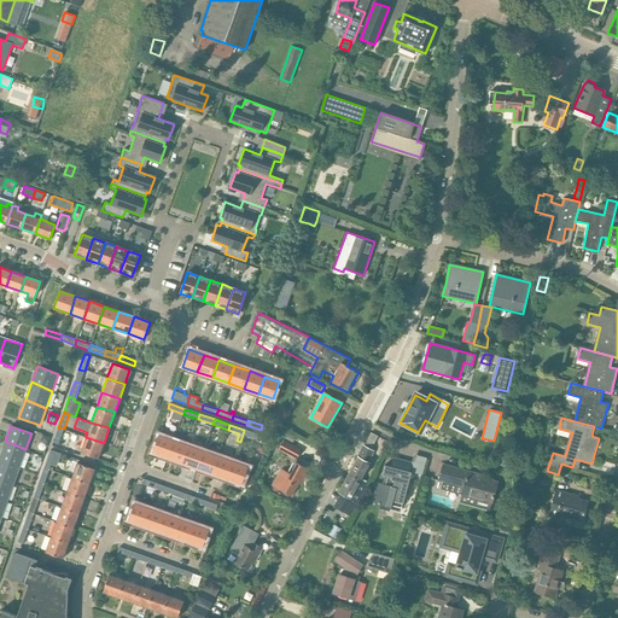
[(58,444),(64,429),(58,427),(53,442),(58,444)]
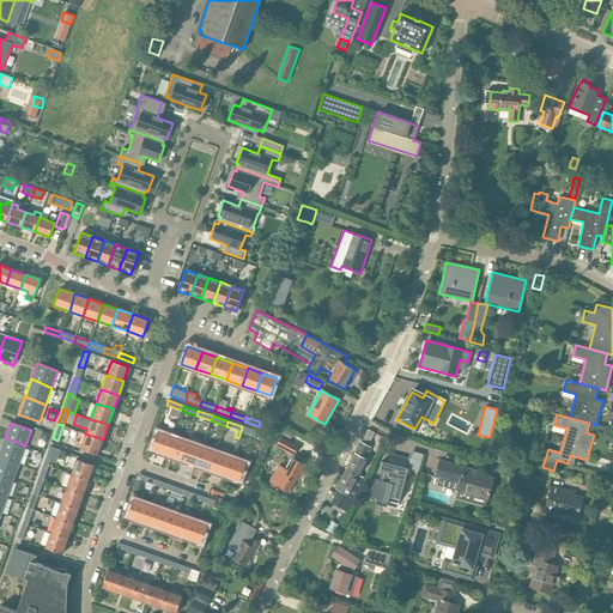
[(242,426),(241,431),(255,436),(256,431),(242,426)]
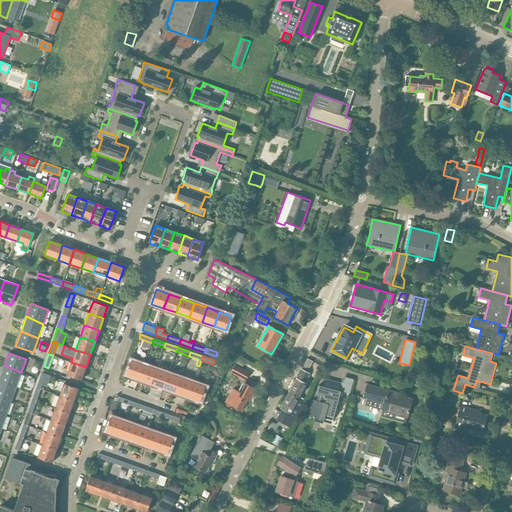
[(296,378),(288,393),(291,394),(299,399),(307,384),(305,383),(310,374),(307,372),(313,362),(307,358),(301,369),(297,378),(296,378)]
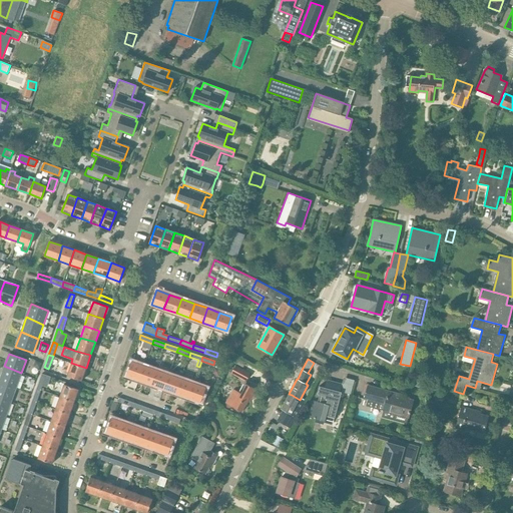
[(35,360),(33,367),(39,369),(42,363),(35,360)]
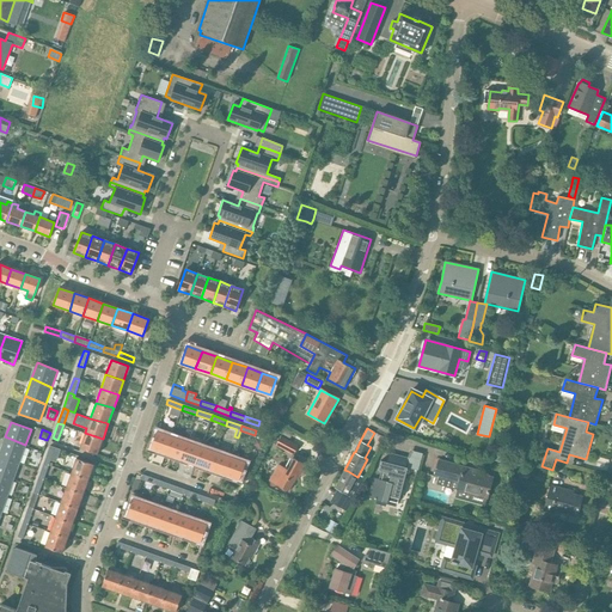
[(165,453),(172,436),(157,430),(151,448),(165,453)]
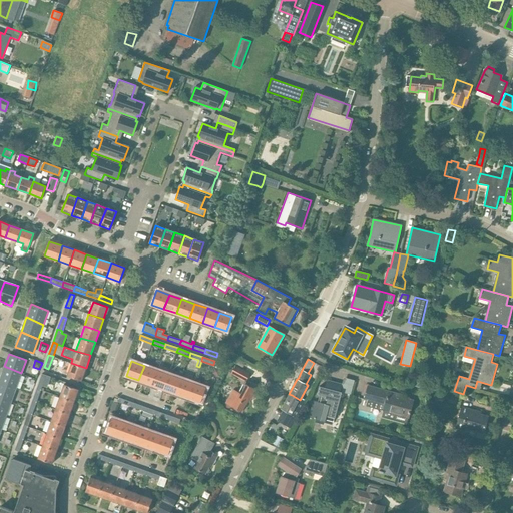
[(81,381),(86,368),(71,363),(66,376),(81,381)]
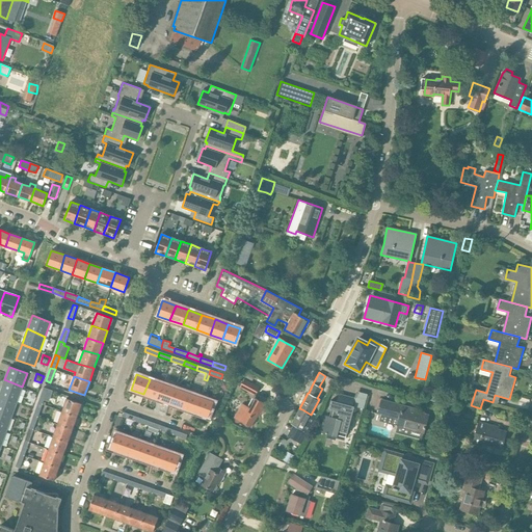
[(0,395),(18,401),(22,387),(4,379),(0,392),(0,395)]
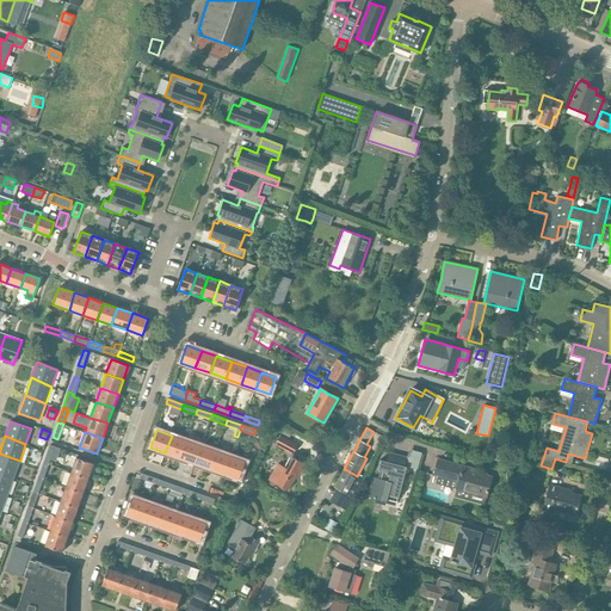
[(179,457),(185,440),(172,436),(165,452),(179,457)]
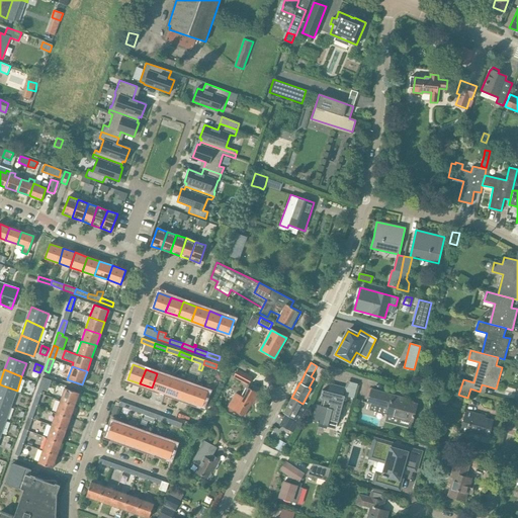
[(249,385),(253,377),(238,369),(234,378),(249,385)]
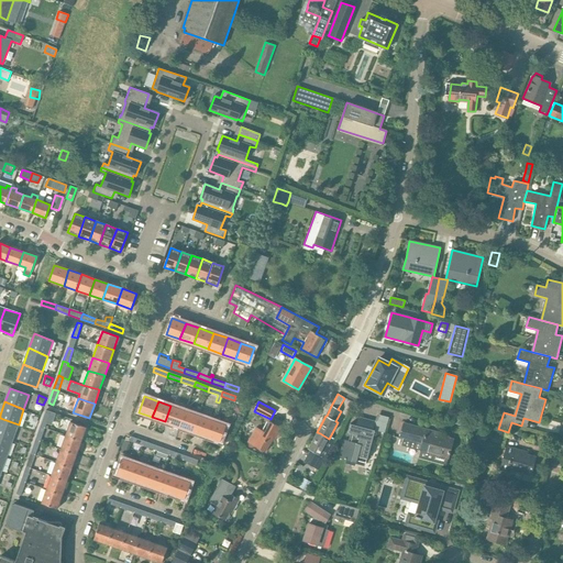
[(179,427),(186,411),(170,406),(165,421),(179,427)]
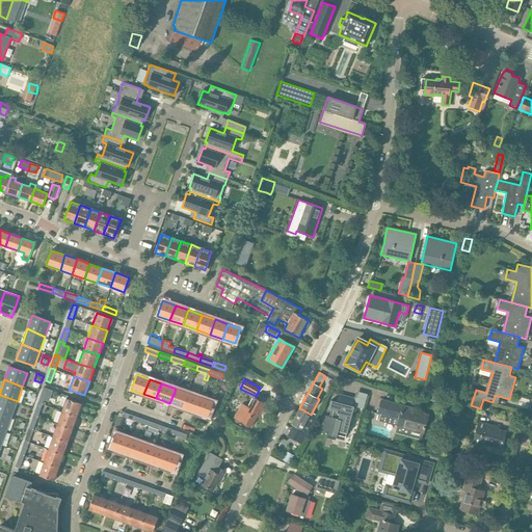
[(37,403),(42,405),(44,400),(48,390),(43,388),(37,403)]
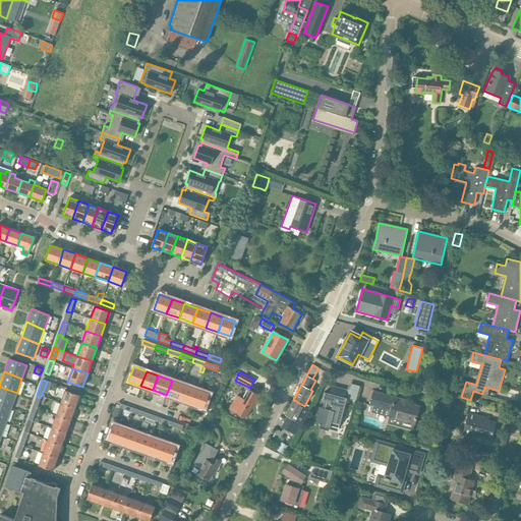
[(179,399),(184,385),(172,381),(166,395),(179,399)]
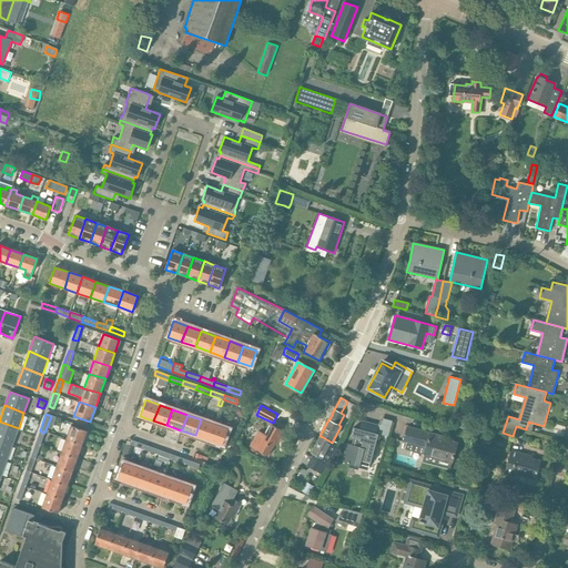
[(209,440),(214,425),(201,419),(195,435),(209,440)]
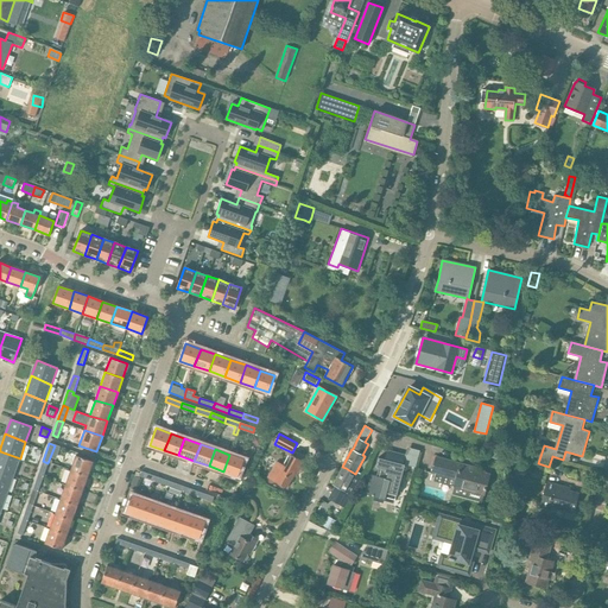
[(368,487),(366,494),(385,499),(386,498),(387,493),(396,495),(397,495),(405,464),(403,464),(405,455),(387,450),(385,460),(379,457),(375,467),(378,468),(377,475),(371,474),(371,475),(368,474),(367,480),(369,481),(368,487)]
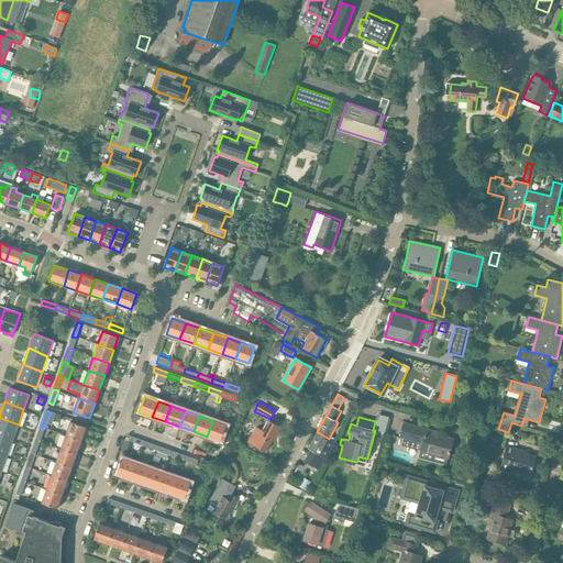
[(0,435),(12,441),(19,424),(0,418),(0,435)]
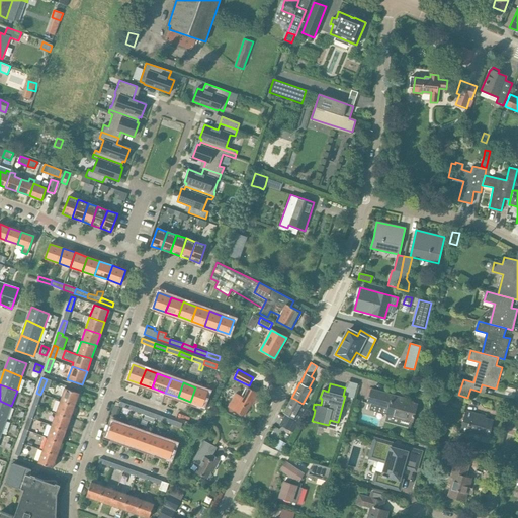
[(60,401),(75,407),(79,393),(64,387),(60,401)]
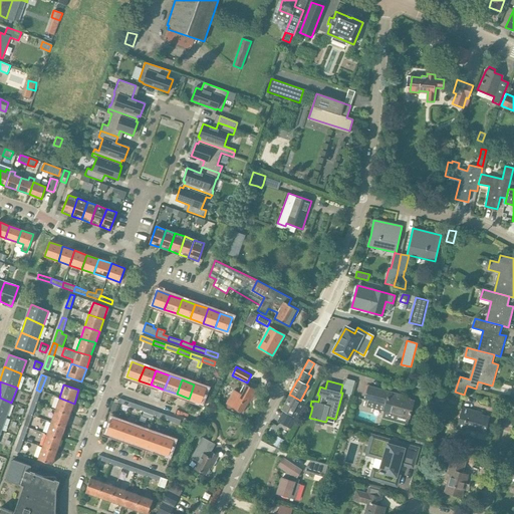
[(194,384),(189,399),(201,403),(206,389),(194,384)]
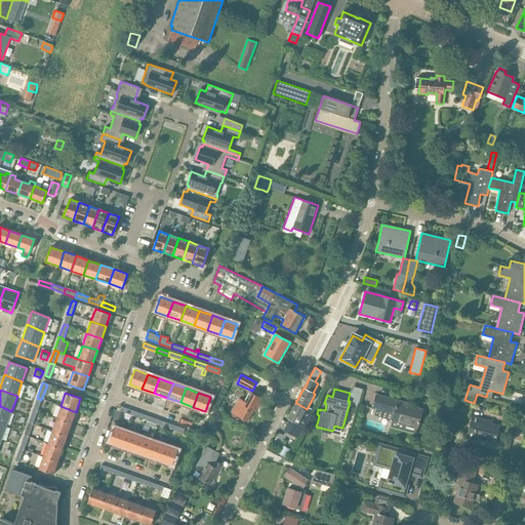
[(255,410),(261,399),(252,394),(246,403),(244,402),(245,401),(238,398),(231,412),(230,413),(231,414),(231,415),(232,416),(232,417),(233,417),(234,417),(235,417),(236,417),(237,417),(237,416),(238,416),(238,415),(247,420),(253,409),(255,410)]
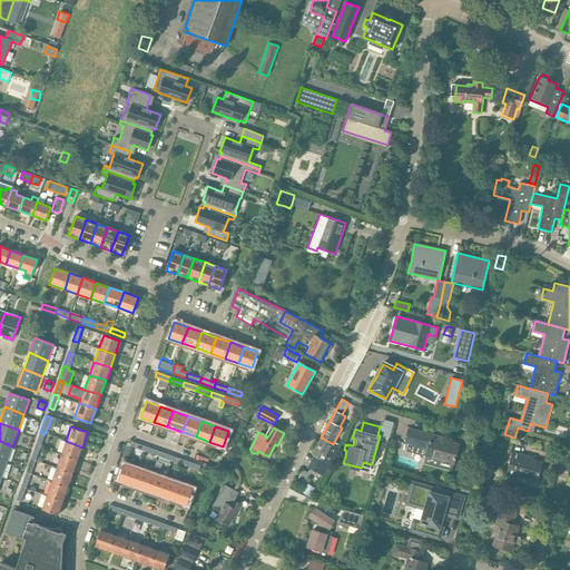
[(409,429),(404,444),(408,445),(406,451),(424,457),(425,457),(453,464),(459,445),(445,442),(446,439),(432,435),(423,433),(409,429)]
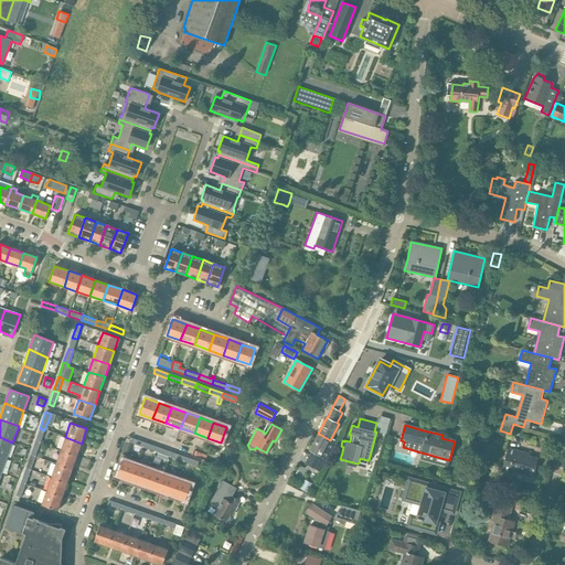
[(40,444),(44,430),(40,428),(35,441),(40,444)]
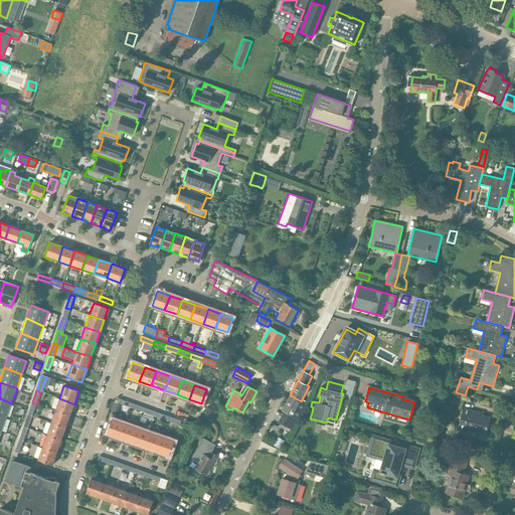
[(455,394),(453,401),(460,403),(462,395),(455,394)]
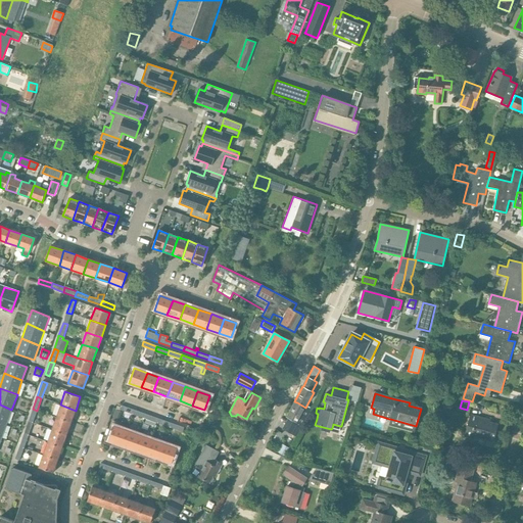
[(288,418),(282,428),(295,436),(301,425),(310,410),(305,408),(297,402),(294,401),(286,417),(288,418)]
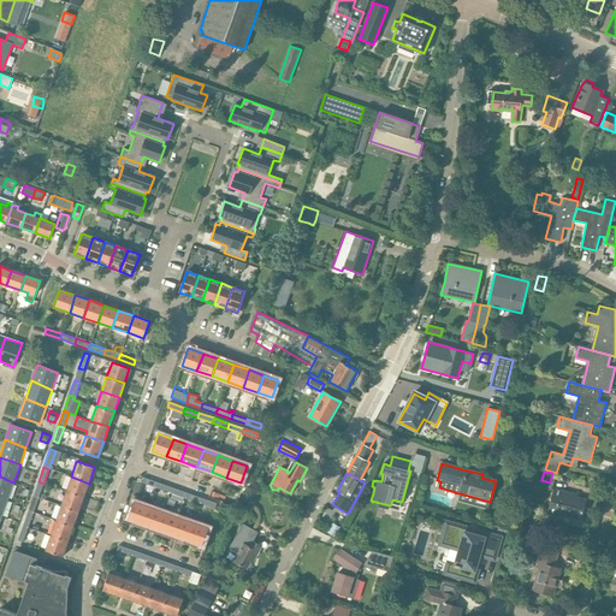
[(0,496),(7,499),(13,483),(0,477),(0,496)]
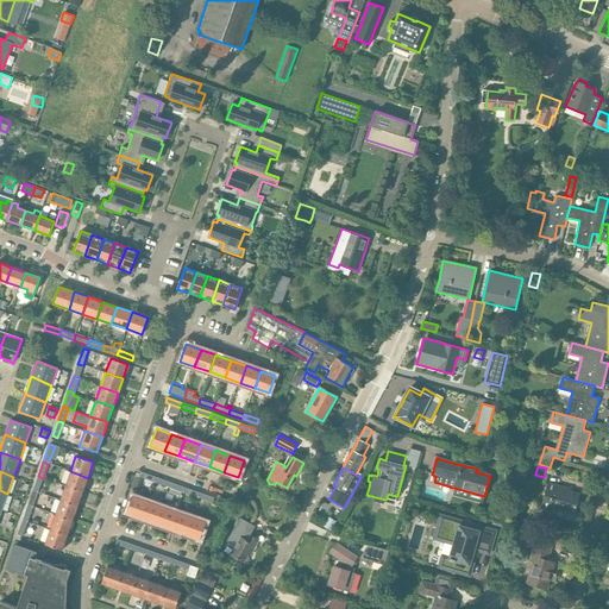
[(82,493),(88,478),(70,471),(64,487),(82,493)]
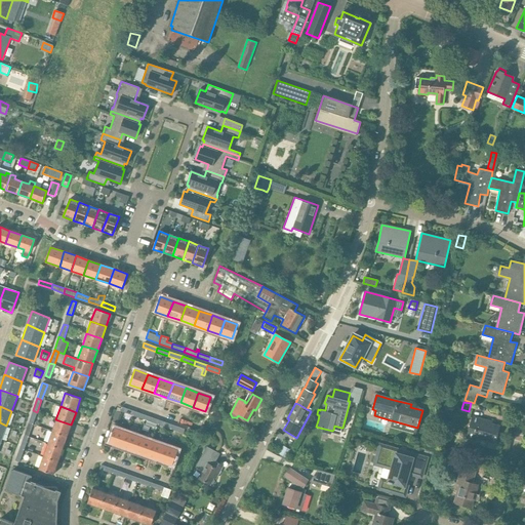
[(133,415),(134,411),(121,407),(120,411),(133,415)]
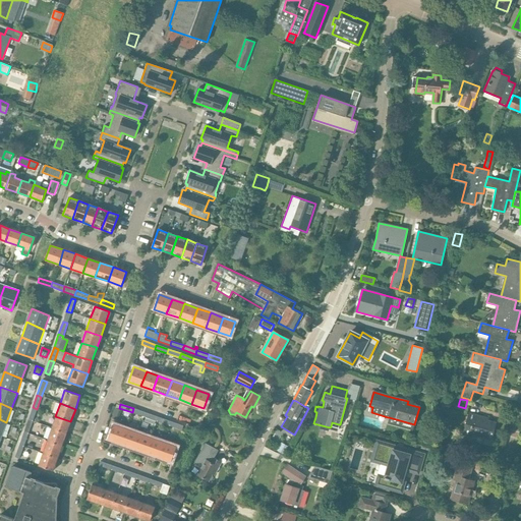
[(33,421),(37,409),(33,407),(27,420),(33,421)]
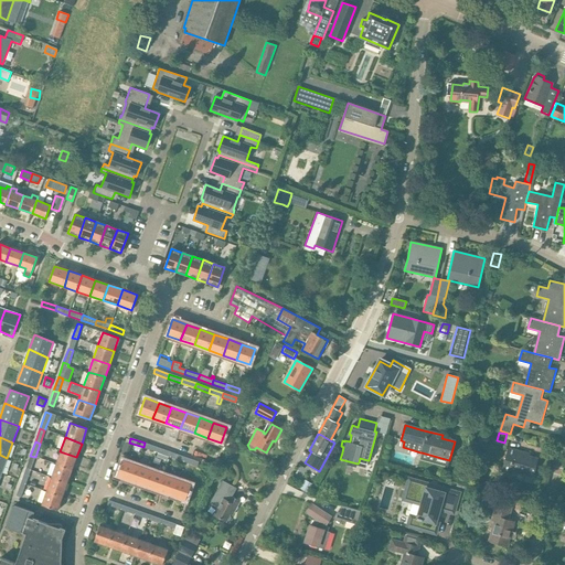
[(121,454),(128,456),(131,445),(125,443),(121,454)]
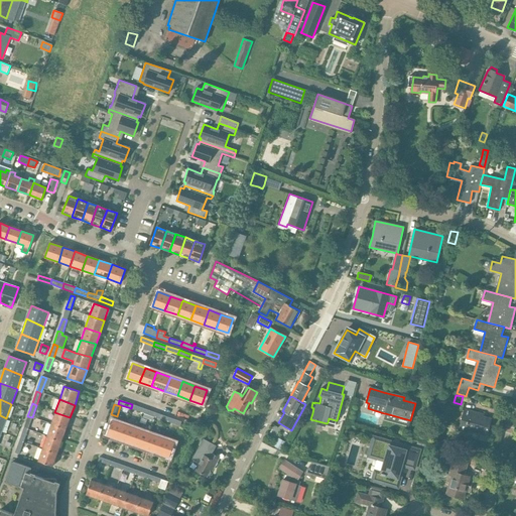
[(143,413),(145,409),(132,404),(131,408),(143,413)]
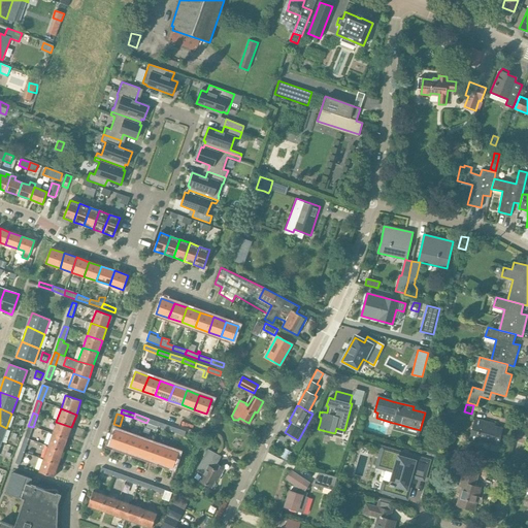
[(160,427),(161,423),(149,419),(146,423),(160,427)]
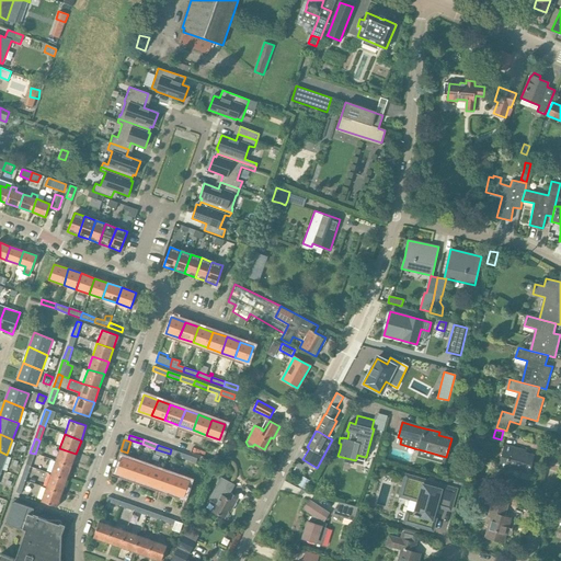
[(528,473),(534,456),(512,449),(513,448),(505,446),(499,468),(506,470),(507,467),(528,473)]
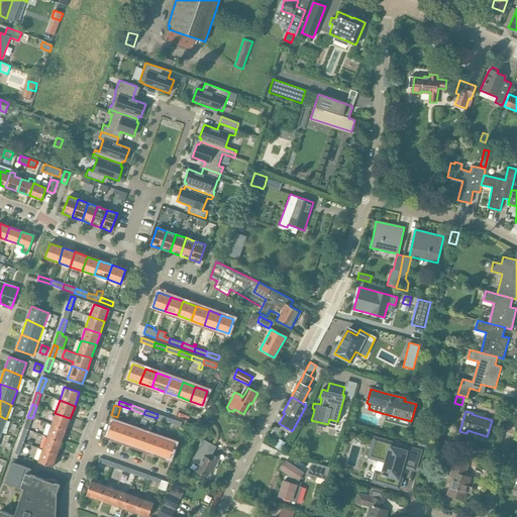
[(66,430),(70,418),(55,413),(50,425),(66,430)]
